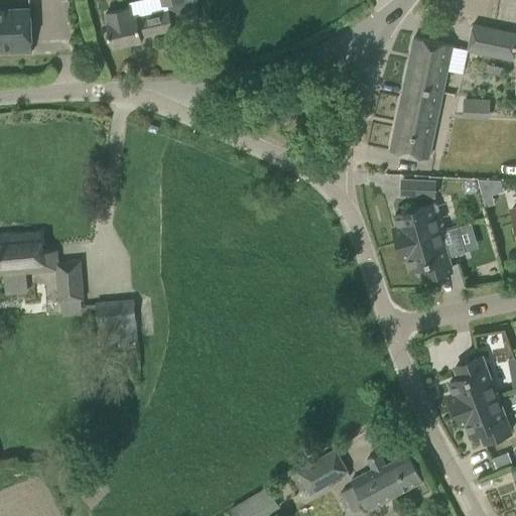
[(168,10),(134,18),(131,7),(105,12),(107,24),(106,24),(111,47),(142,40),(141,36),(173,29),(168,10)]
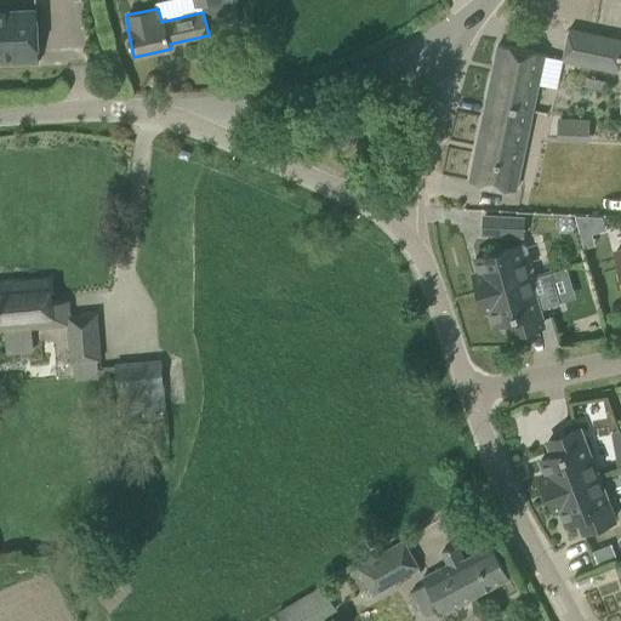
[(0,63),(38,62),(36,10),(0,11),(0,58),(0,63)]
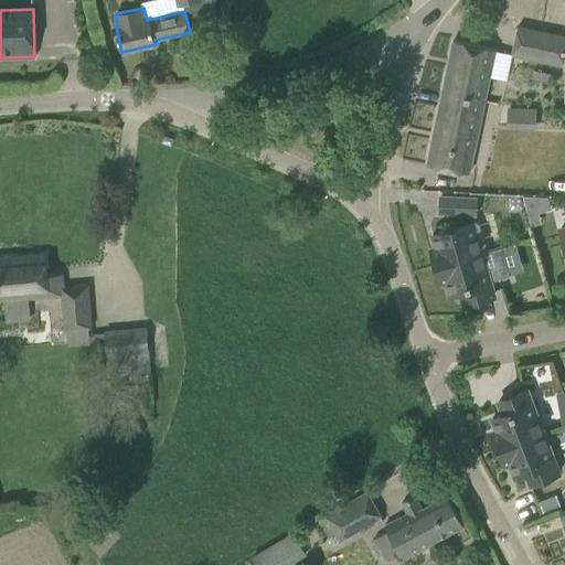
[(564,51),(564,34),(518,25),(511,55),(562,66),(564,51)]
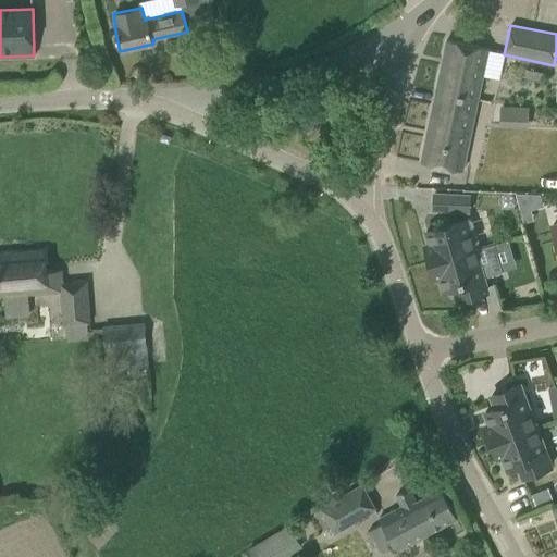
[(447,40),(433,103),(474,112),(487,49),(447,40)]
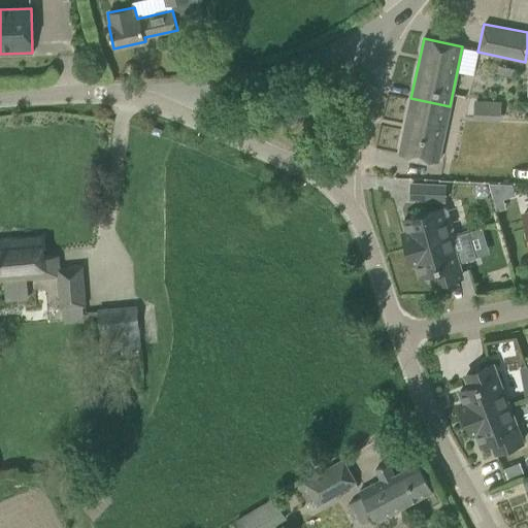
[(450,106),(410,98),(399,154),(438,162),(450,106)]
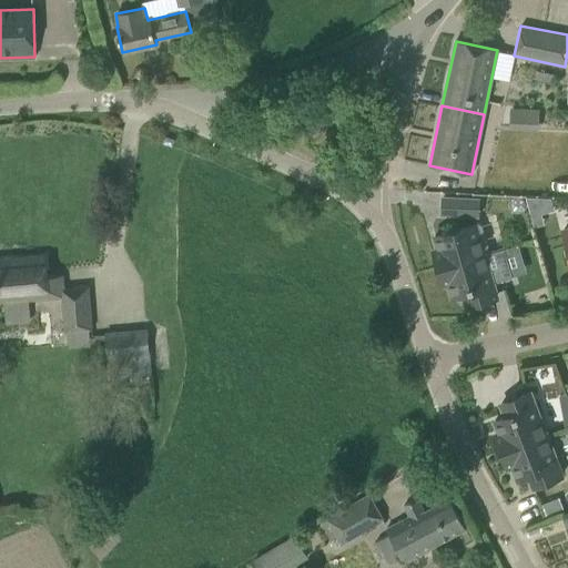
[(543,129),(543,108),(513,107),(513,128),(543,129)]
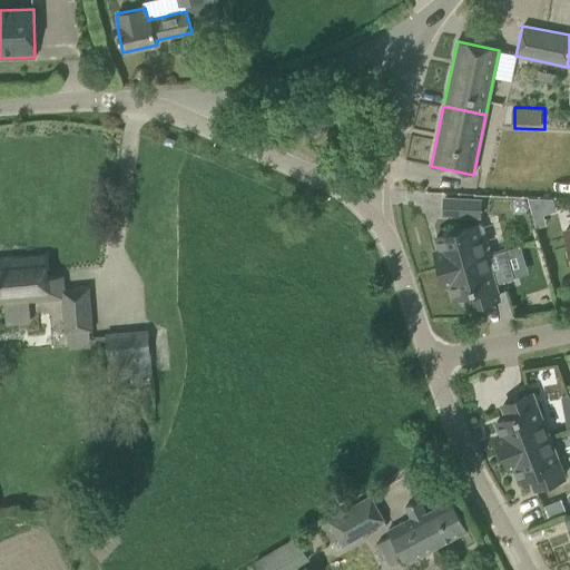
[(480,200),(444,198),(443,214),(480,216),(480,200)]
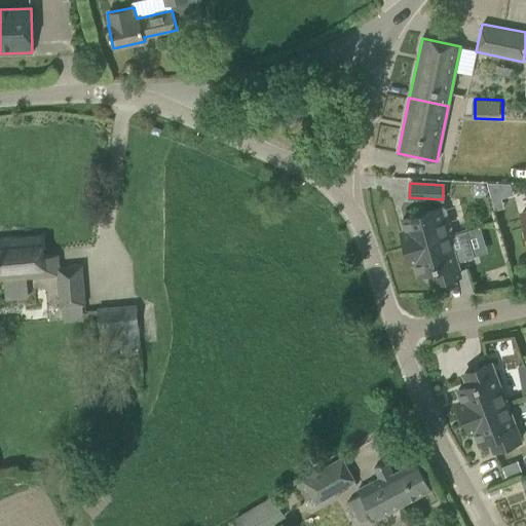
[(448,235),(452,234),(444,207),(403,219),(406,230),(402,232),(406,248),(448,235)]
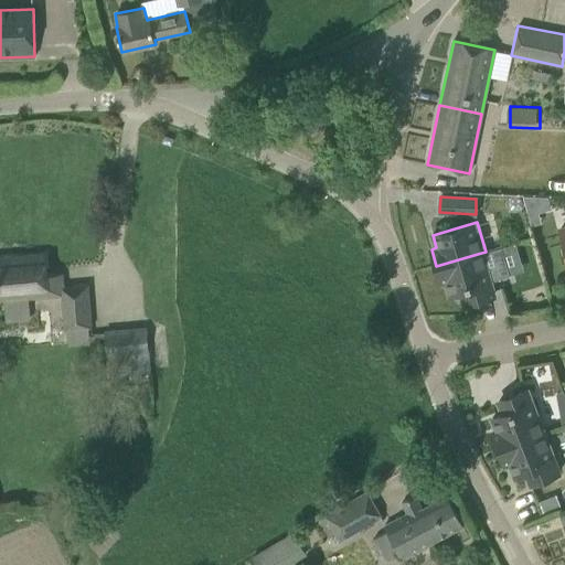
[(481,253),(436,266),(441,283),(446,281),(449,295),(461,291),(465,304),(493,295),(481,253)]
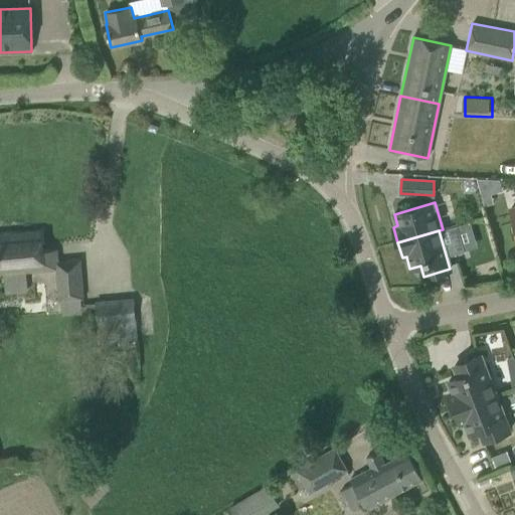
[(0,235),(0,275),(4,275),(5,293),(27,292),(26,272),(56,270),(57,301),(82,299),(79,261),(57,262),(56,247),(42,248),(41,233),(0,235)]
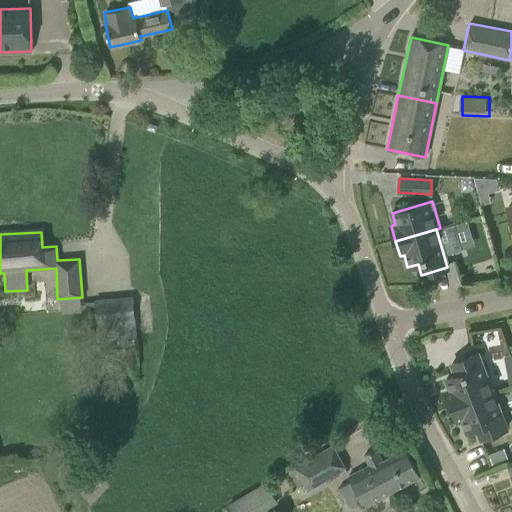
[(132,297),(95,299),(98,340),(136,338),(132,297)]
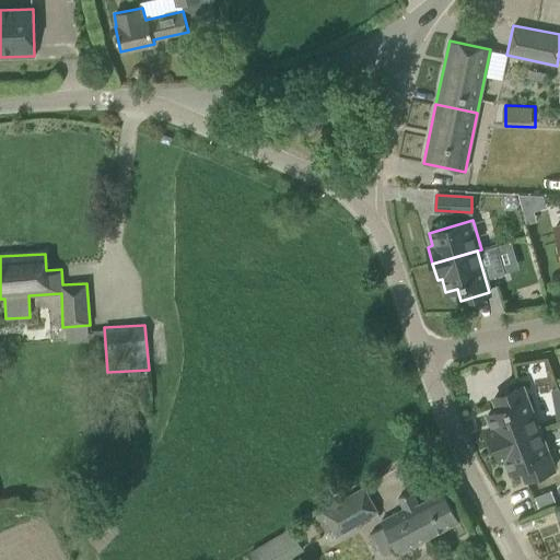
[(537,428),(522,387),(493,398),(499,410),(488,415),(492,427),(488,429),(494,445),(537,428)]
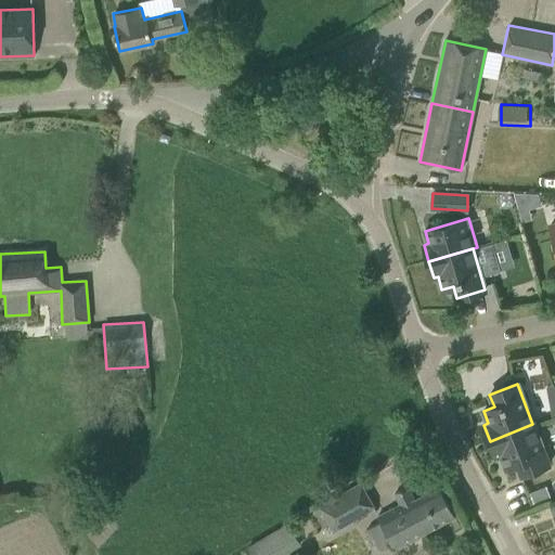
[(549,465),(532,424),(490,441),(495,457),(500,455),(505,467),(516,463),(520,476),(549,465)]
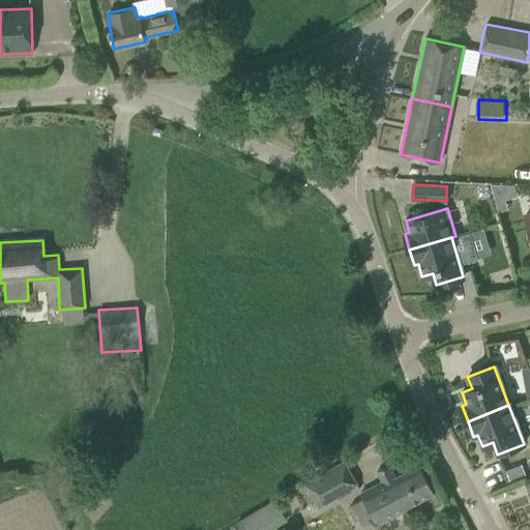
[(346,461),(304,483),(319,508),(359,486),(346,461)]
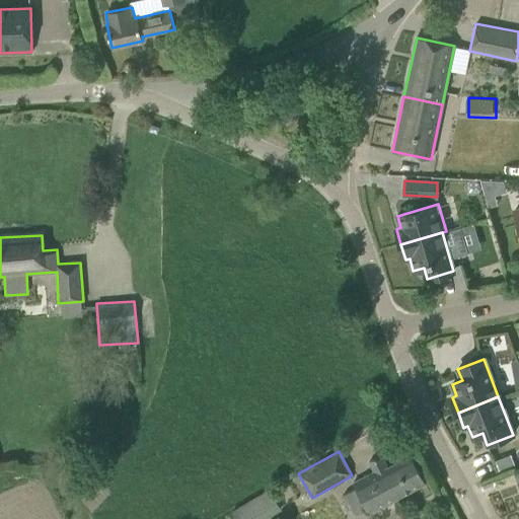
[(366,509),(368,513),(426,483),(411,455),(387,467),(381,455),(369,462),(374,471),(353,483),(356,489),(344,495),(354,515),(366,509)]
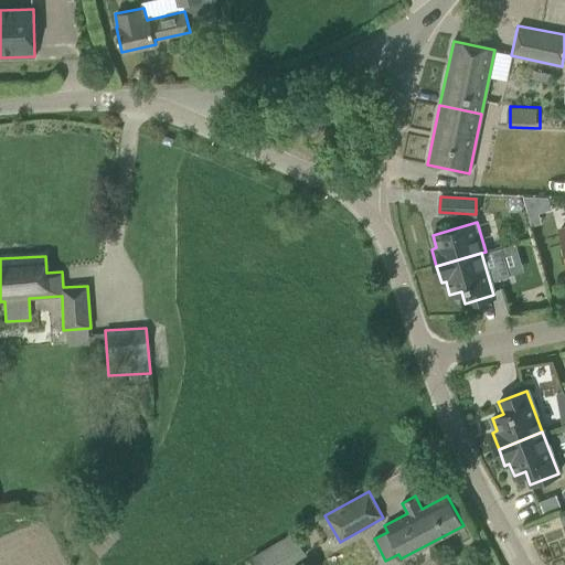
[(289,564),(307,555),(292,532),(251,556),(255,564),(289,564)]
